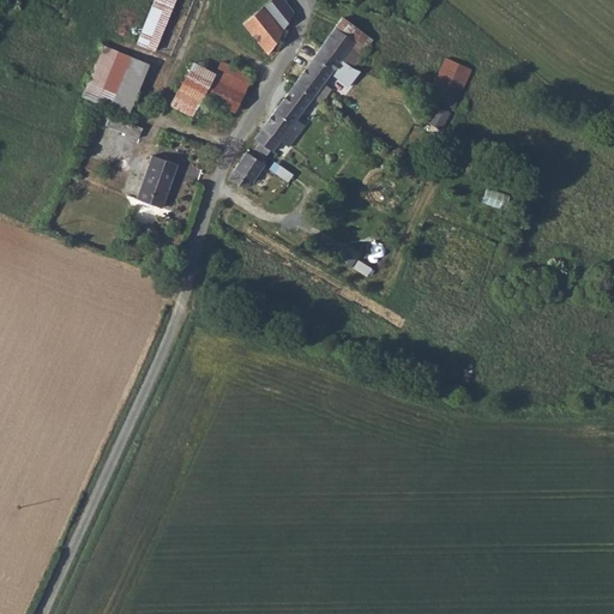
[(151,0),(134,43),(169,55),(191,0),(151,0)]
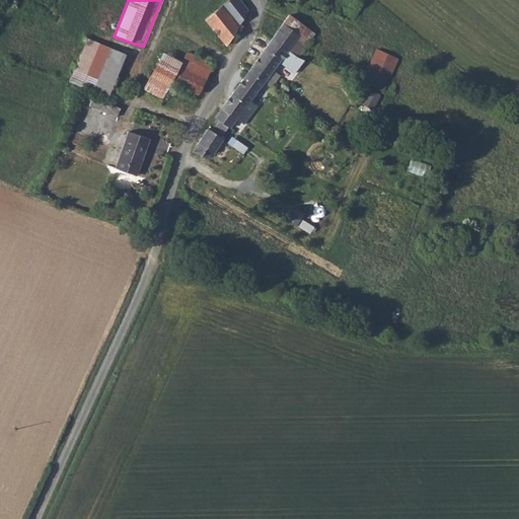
[(220,0),(203,19),(223,38),(246,8),(238,0),(220,0)]
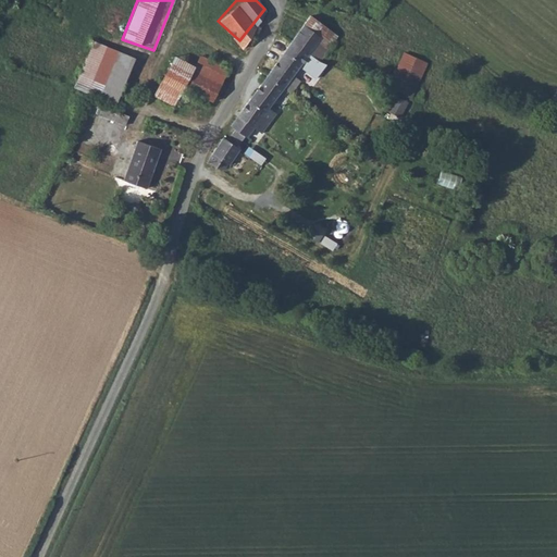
[(311,13),(293,38),(307,50),(316,57),(317,57),(337,33),(311,13)]
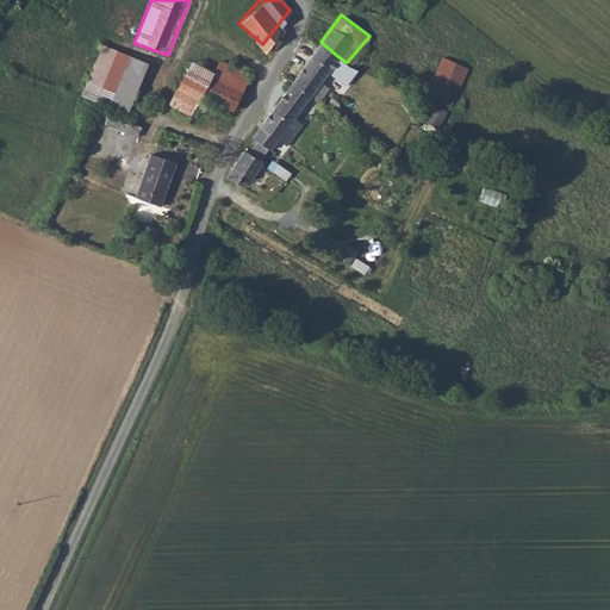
[(321,42),(292,78),(309,91),(336,55),(321,42)]
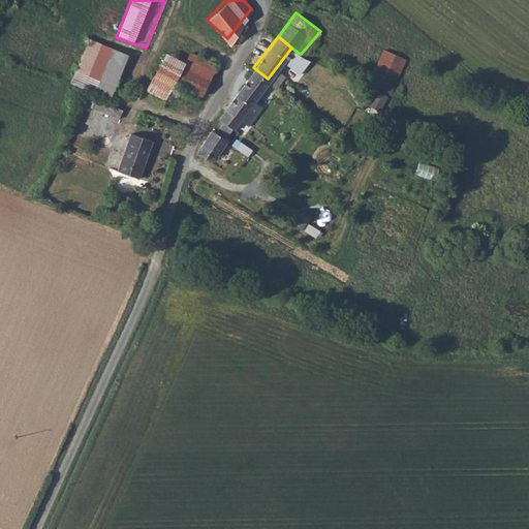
[(86,88),(107,96),(126,54),(84,38),(66,81),(86,88)]
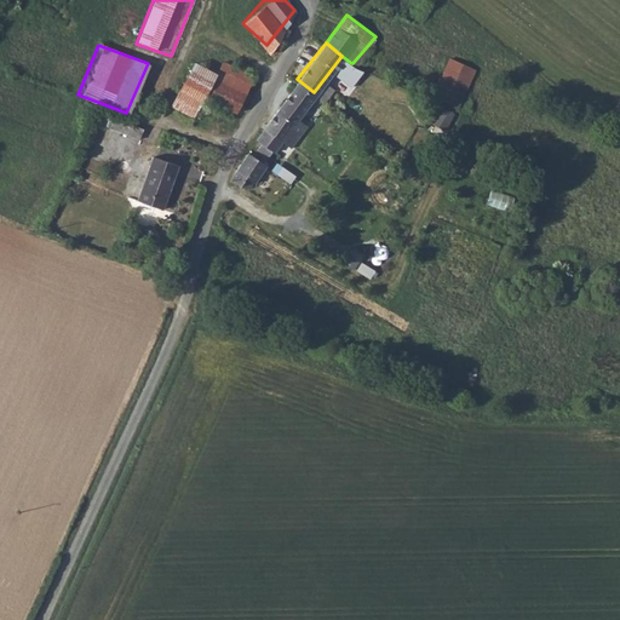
[(460,107),(478,69),(451,57),(434,95),(460,107)]
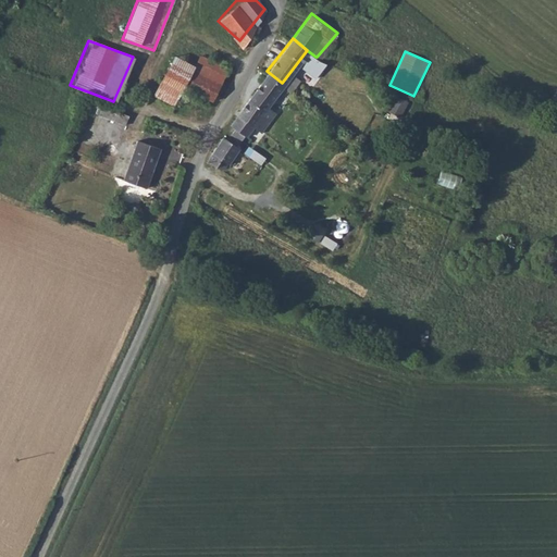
[(194,66),(185,86),(212,103),(230,69),(200,53),(194,66)]
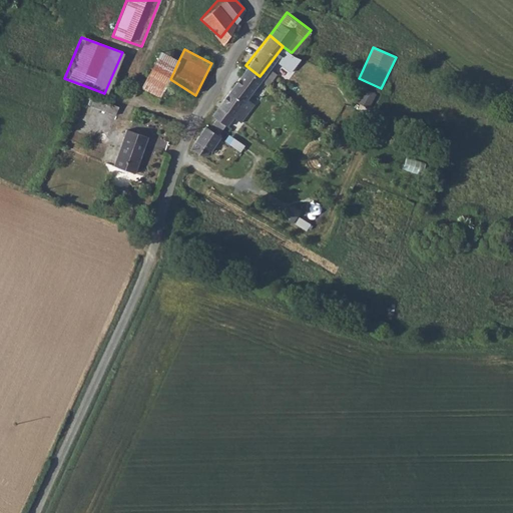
[(159,50),(139,87),(160,99),(170,79),(178,61),(159,50)]
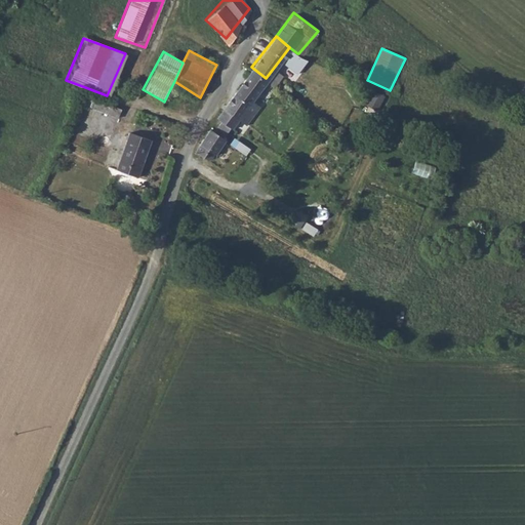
[(209,127),(194,149),(202,155),(204,153),(209,156),(223,138),(232,124),(236,118),(244,124),(258,105),(250,98),(266,78),(251,67),(218,112),(224,117),(214,130),(209,127)]
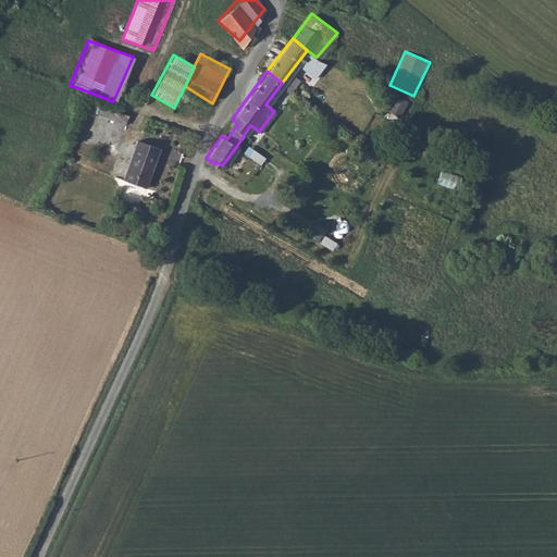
[(400,118),(409,101),(396,94),(387,110),(400,118)]
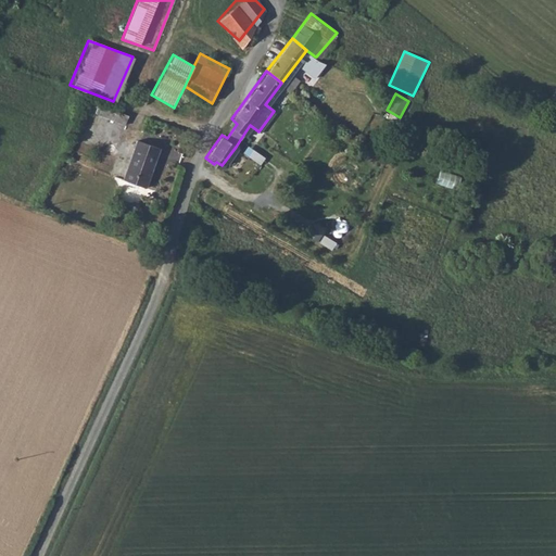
[(137,137),(123,175),(143,184),(158,146),(137,137)]
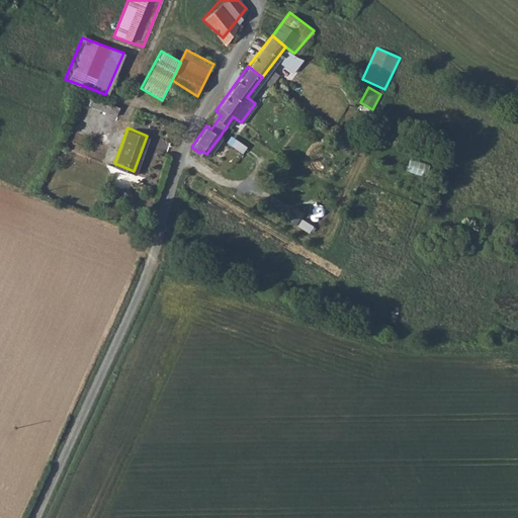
[(412,158),(407,170),(425,176),(429,164),(412,158)]
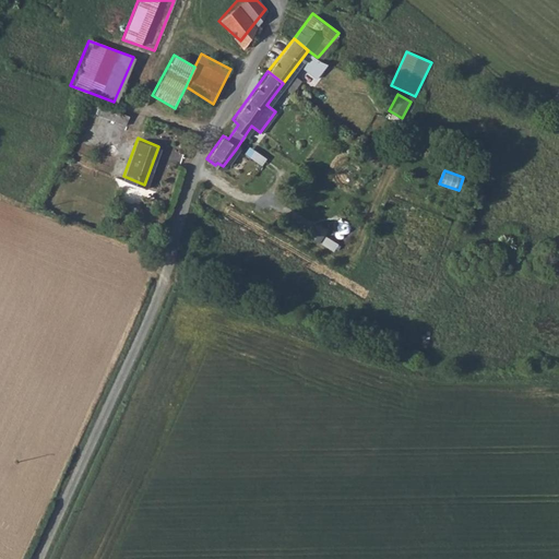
[(321,241),(325,233),(314,227),(310,236),(321,241)]
